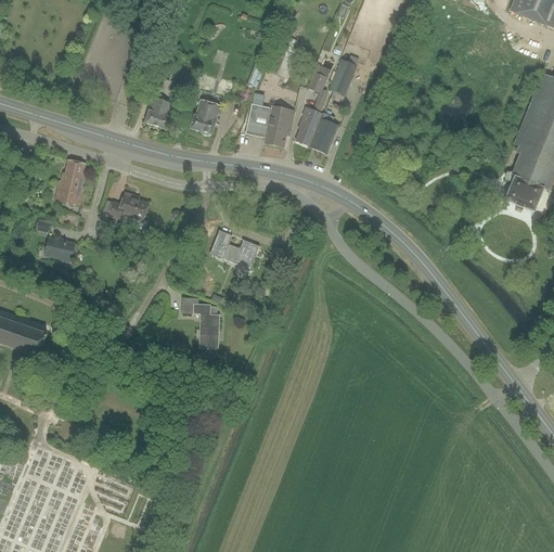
[(553,23),(553,0),(512,0),(509,10),(553,27),(553,23)]
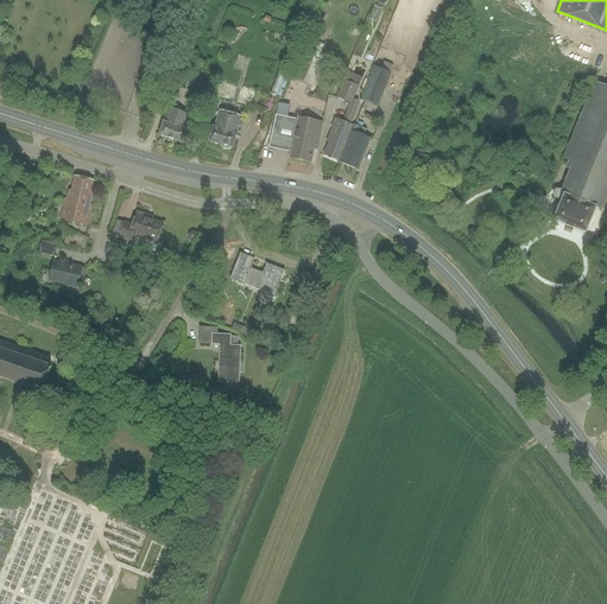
[(247,65),(250,55),(238,51),(234,62),(247,65)]
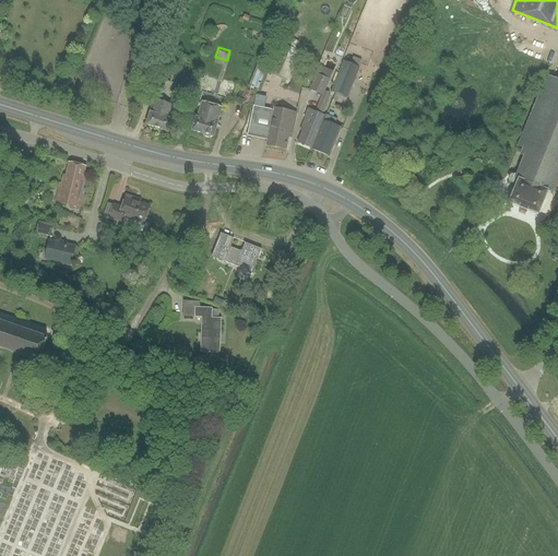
[(347,95),(359,64),(344,58),(331,89),(347,95)]
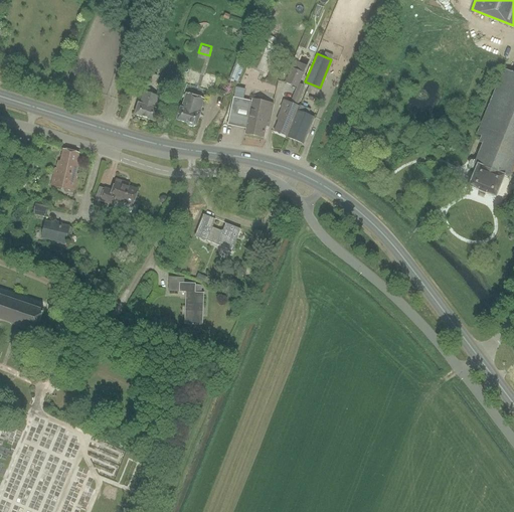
[(236,79),(244,58),(235,55),(227,76),(236,79)]
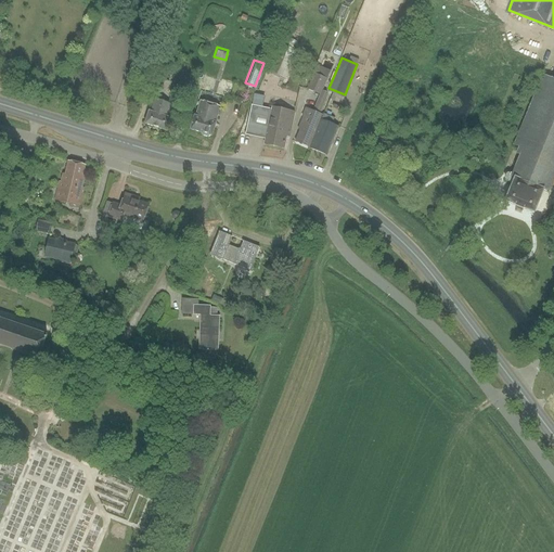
[(194,88),(202,90),(207,69),(198,68),(194,88)]
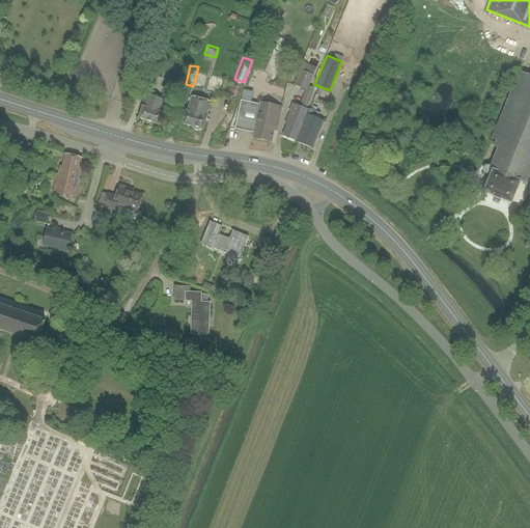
[(306,88),(312,73),(300,67),(294,83),(306,88)]
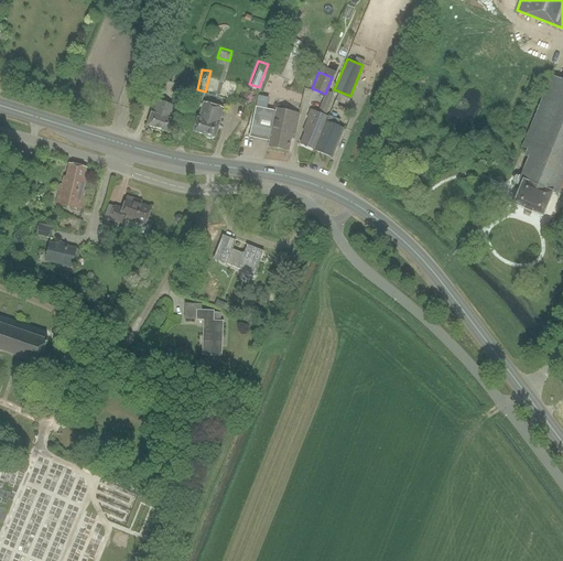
[(562,186),(562,74),(562,75),(559,73),(558,77),(551,75),(521,146),(526,147),(523,153),(528,154),(519,175),(513,173),(510,181),(520,185),(512,203),(542,215),(552,191),(555,193),(561,186),(562,186)]
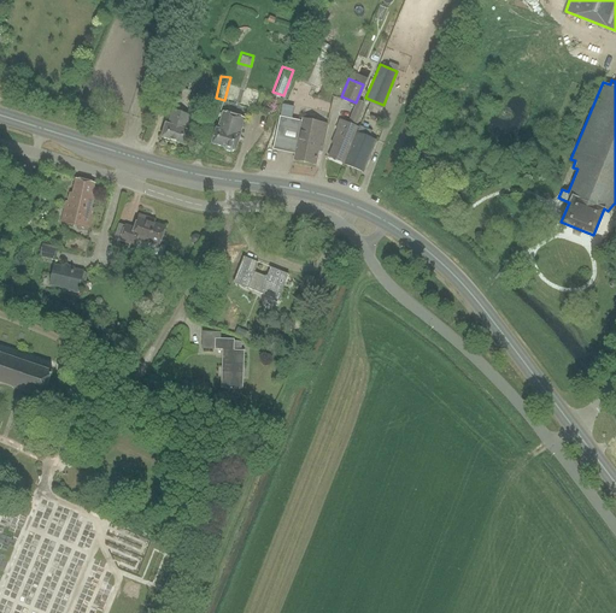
[(182,86),(168,81),(164,92),(179,98),(182,86)]
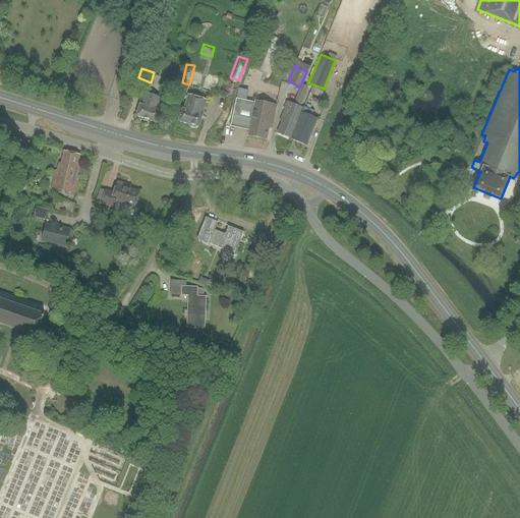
[(157,108),(161,96),(146,91),(141,103),(138,102),(135,113),(157,120),(160,109),(157,108)]
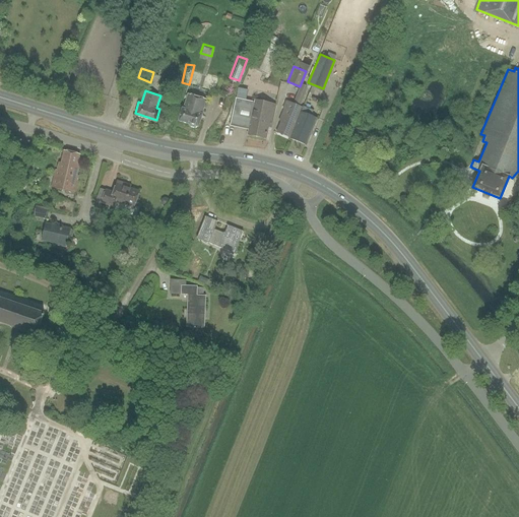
[(198,126),(206,97),(189,91),(185,107),(183,106),(179,120),(198,126)]
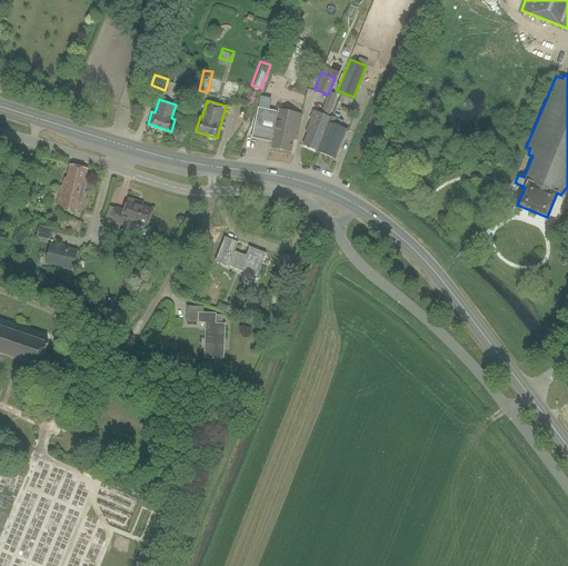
[(277,108),(267,106),(259,105),(259,106),(257,105),(251,133),(271,138),(269,146),(290,150),(292,138),(296,138),(301,112),(277,107),(277,108)]
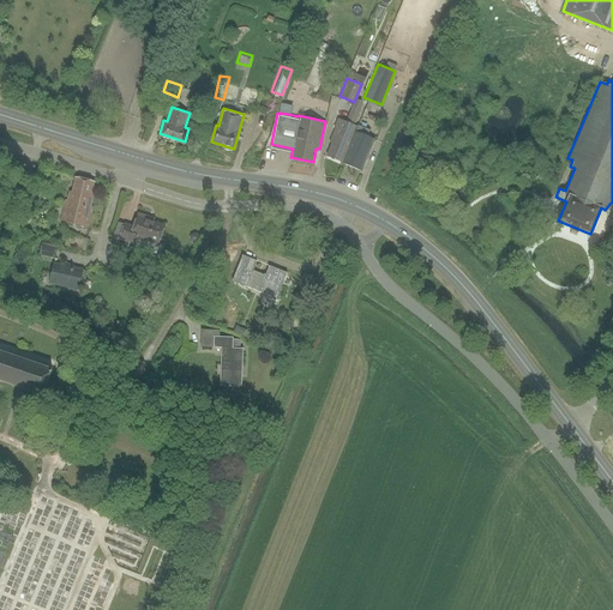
[(341,161),(356,125),(337,118),(334,126),(335,127),(329,140),(331,142),(325,155),(341,161)]
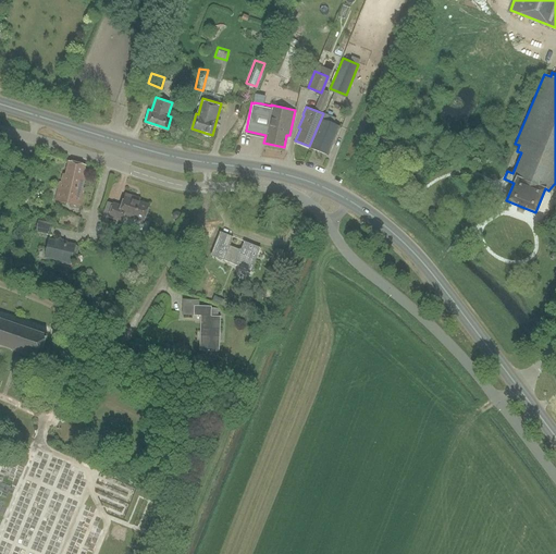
[(323,113),(309,146),(328,154),(340,124),(333,122),(335,117),(323,112),(323,113)]
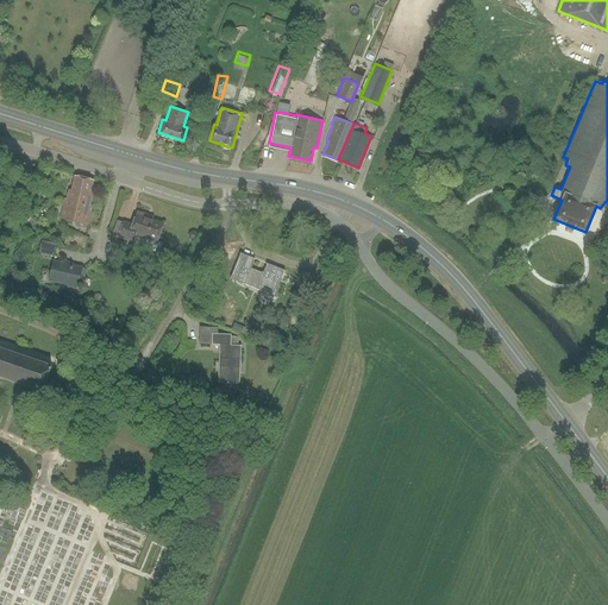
[(91,189),(93,178),(74,174),(71,188),(68,187),(66,197),(64,196),(60,216),(87,222),(92,202),(91,202),(93,189),(91,189)]
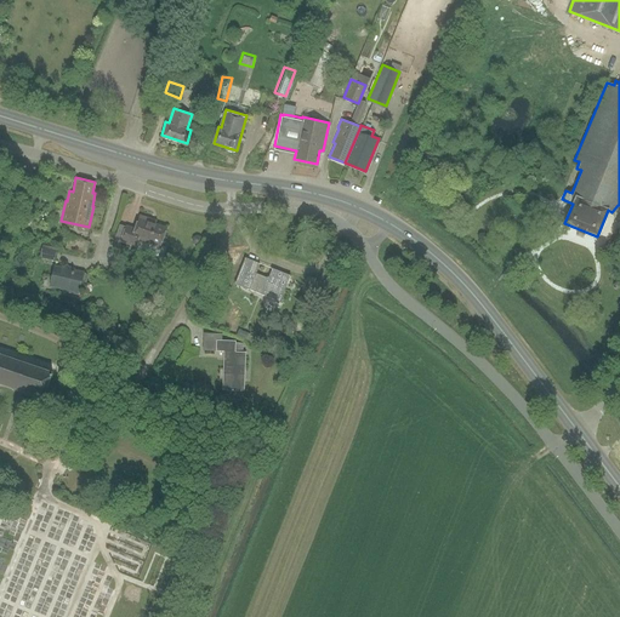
[(120,239),(120,240),(135,246),(137,239),(159,246),(166,227),(154,222),(155,220),(140,213),(135,228),(119,223),(114,236),(120,239)]
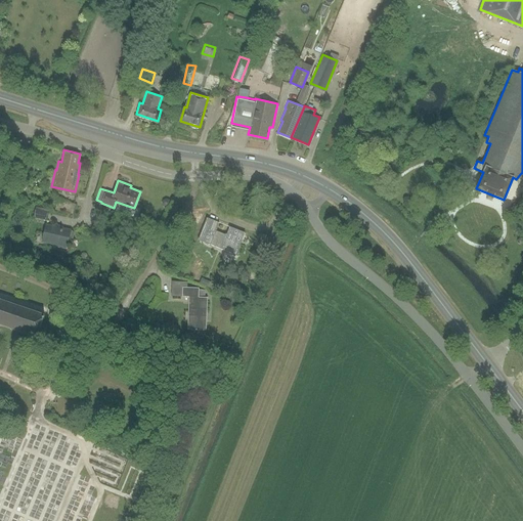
[(57,198),(55,207),(68,211),(70,202),(57,198)]
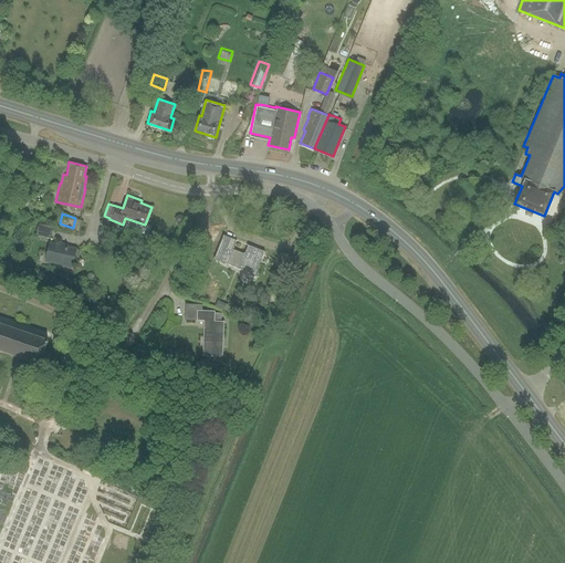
[(52,228),(37,225),(34,233),(50,237),(52,228)]
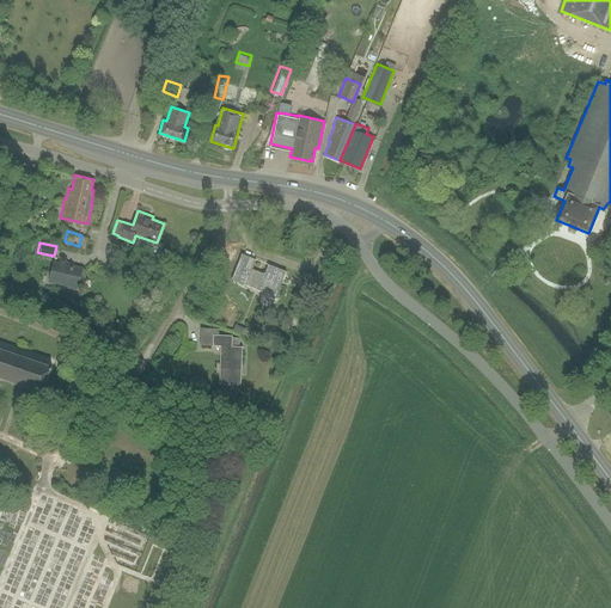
[(255,258),(240,252),(231,277),(257,288),(260,284),(277,292),(286,270),(279,268),(280,268),(267,263),(264,271),(263,270),(262,271),(251,268),(255,258)]
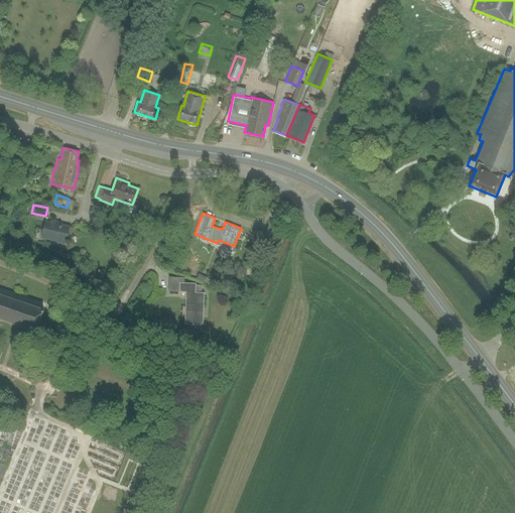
[(70,225),(60,223),(61,222),(56,221),(56,222),(45,220),(41,237),(57,240),(56,245),(65,246),(68,233),(69,233),(70,232),(71,232),(71,231),(71,230),(72,229),(72,228),(72,227),(71,226),(70,225)]
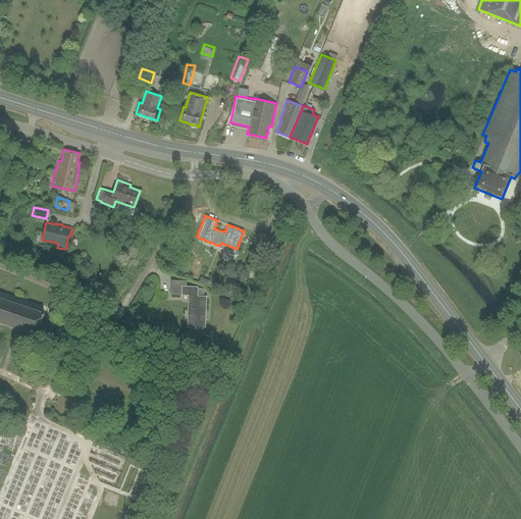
[(208,277),(200,273),(198,279),(206,282),(208,277)]
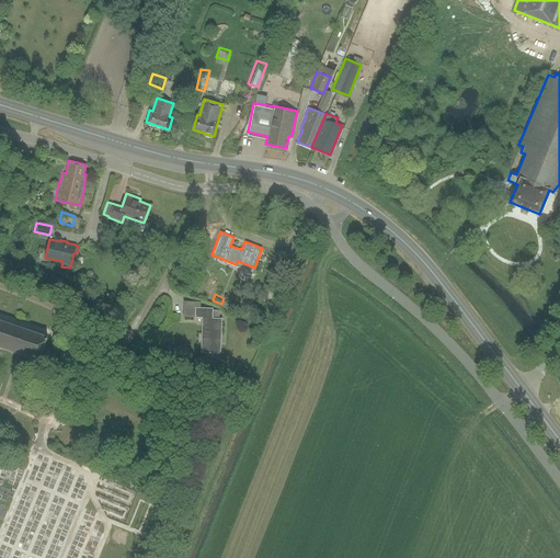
[(219,351),(220,318),(218,318),(218,309),(212,309),(212,308),(200,307),(200,302),(185,300),(184,314),(203,315),(202,350),(219,351)]
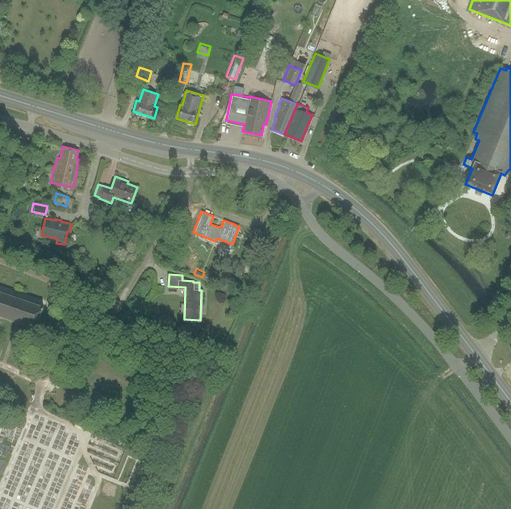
[(0,315),(36,329),(44,306),(0,290),(0,315)]
